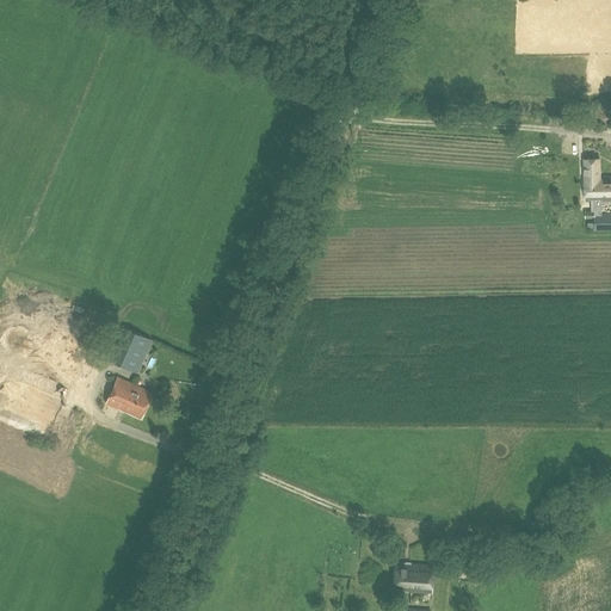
[(610,214),(602,214),(602,202),(610,201),(610,177),(600,177),(599,159),(585,159),(585,201),(592,201),(592,210),(585,210),(585,218),(596,217),(596,229),(610,229),(610,214)]
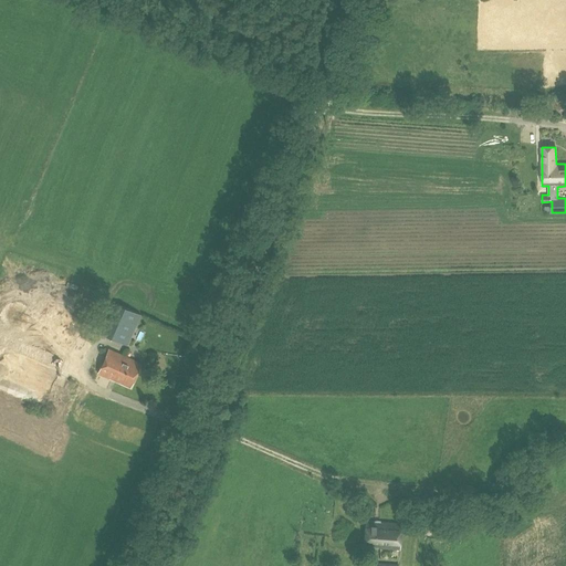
[(139,315),(115,304),(102,335),(126,345),(139,315)]
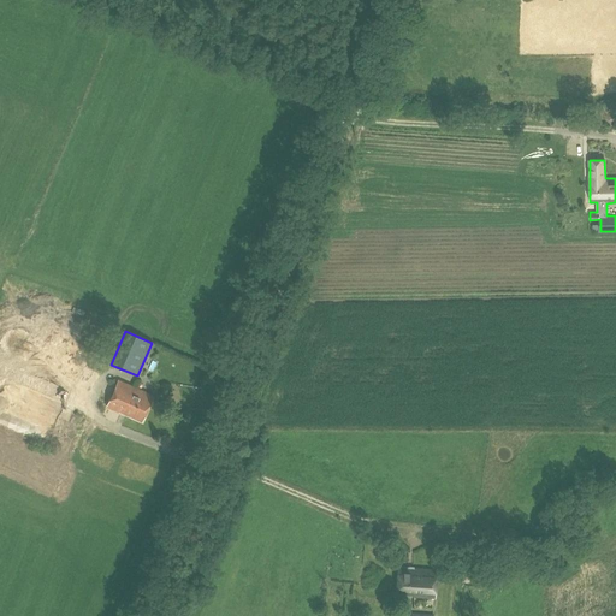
[(141,422),(153,396),(118,380),(106,407),(141,422)]
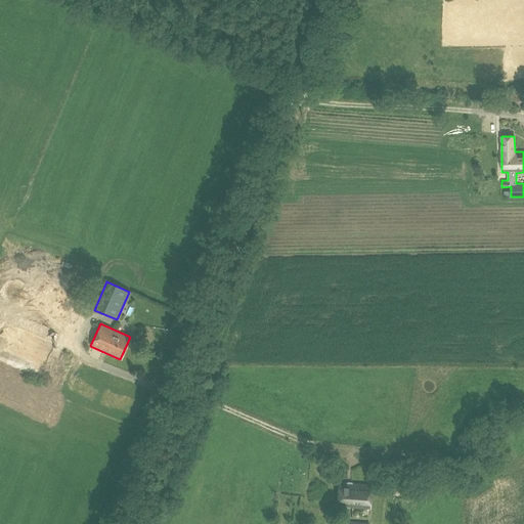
[(57,342),(32,331),(31,331),(25,347),(36,351),(35,354),(49,360),(57,342)]
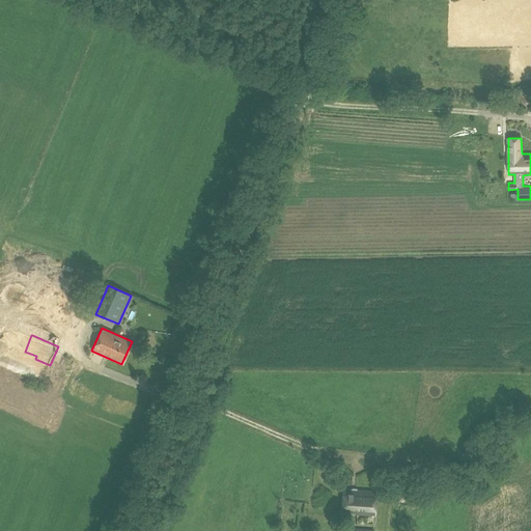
[(48,422),(54,414),(43,406),(36,415),(48,422)]
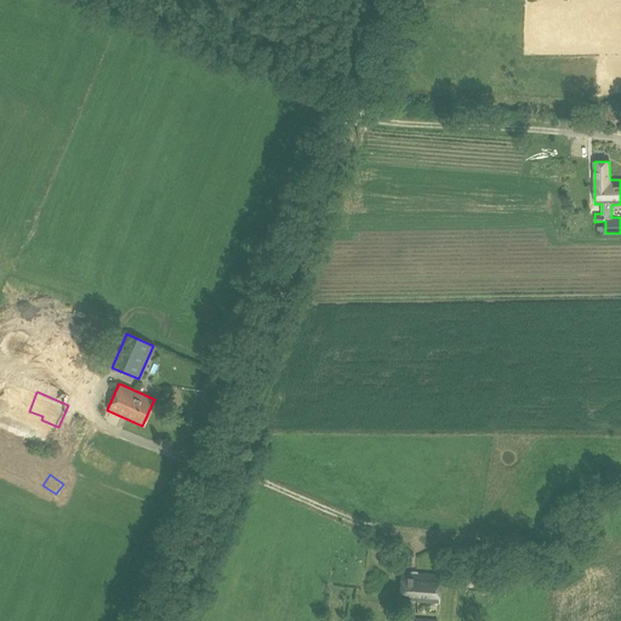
[(438,604),(440,575),(402,573),(399,602),(438,604)]
